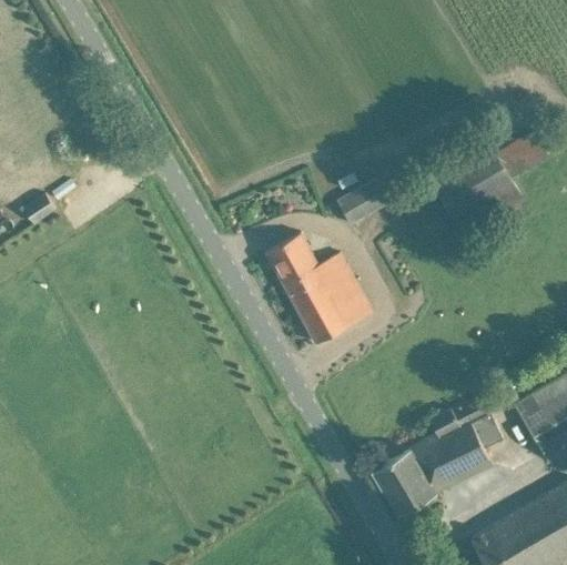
[(495,153),(494,151),(434,188),(463,236),(522,201),(510,178),(546,158),(532,131),(495,153)]
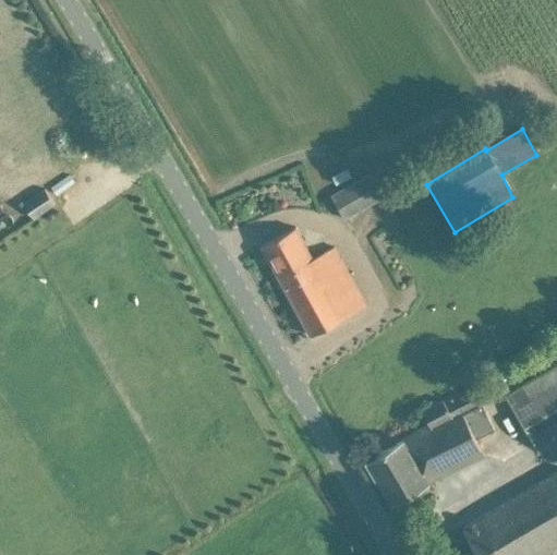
[(368,177),(349,188),(330,198),(343,221),(382,200),(368,177)]
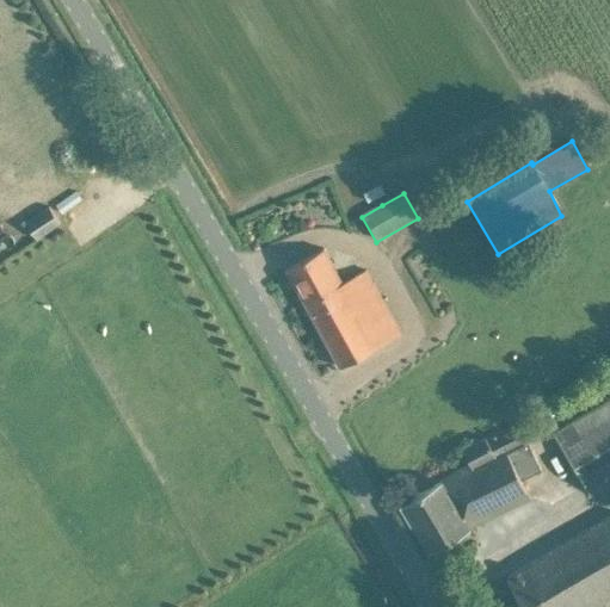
[(49,210),(25,225),(36,241),(59,225),(49,210)]
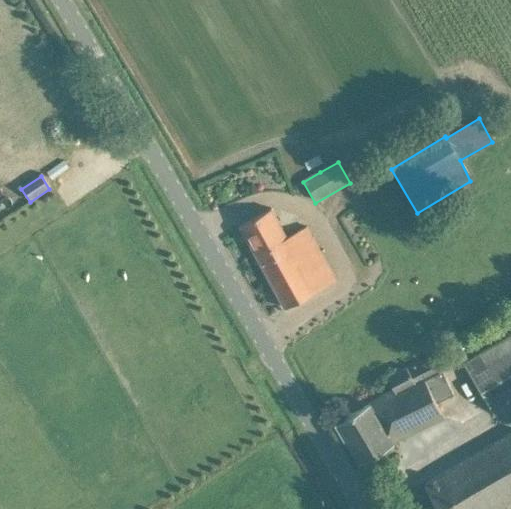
[(286,240),(270,212),(240,228),(284,309),(334,282),(306,229),(301,232),(286,240)]
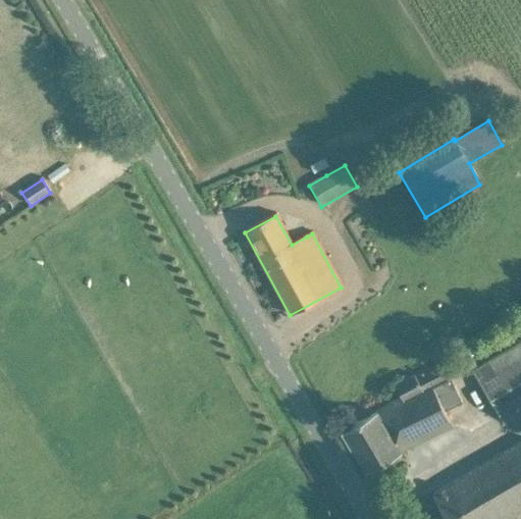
[(520,343),(479,369),(472,373),(499,416),(520,402),(520,343)]
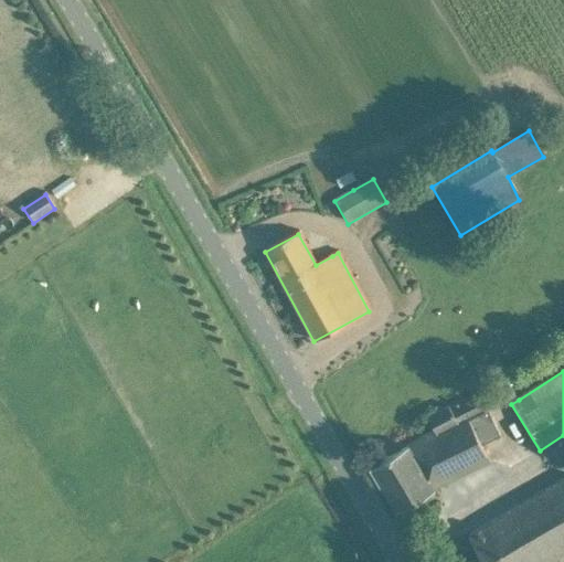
[(427,441),(425,436),(369,469),(395,515),(435,490),(489,464),(481,446),(500,436),(487,412),(515,398),(507,381),(478,395),(477,392),(427,419),(436,436),(427,441)]
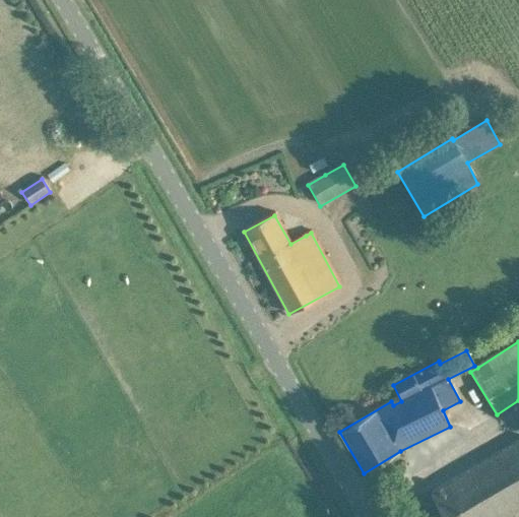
[(518,516),(518,443),(431,494),(444,516),(518,516)]
